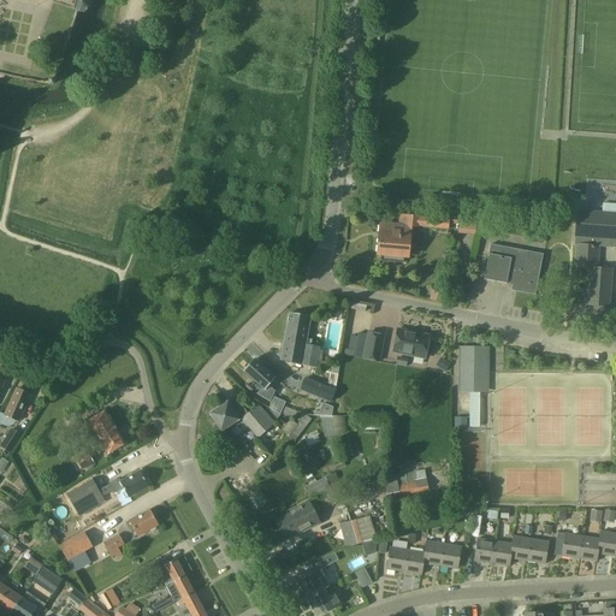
[(86,13),(90,10),(93,4),(90,0),(76,0),(73,10),(80,13),(86,13)]
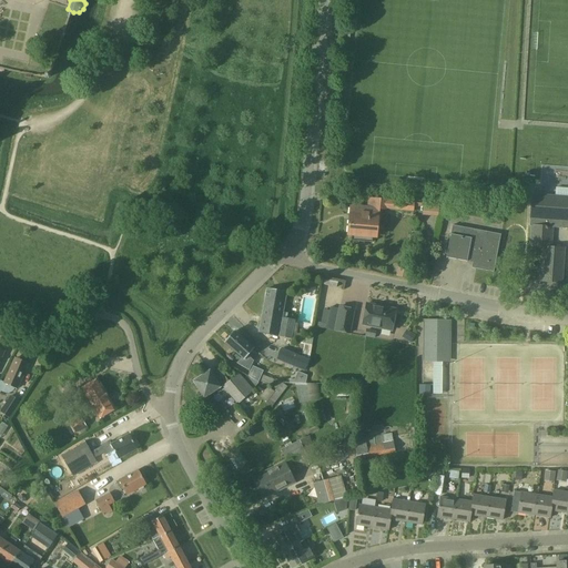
[(544,247),(541,281),(563,283),(565,249),(551,247),(553,227),(567,229),(567,196),(531,194),(530,225),(531,226),(530,246),(544,247)]
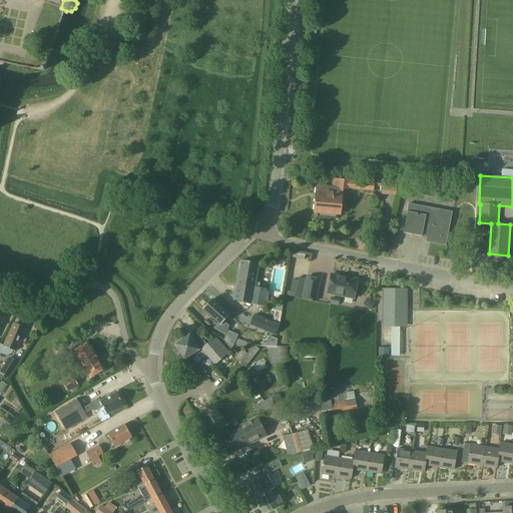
[(349,188),(373,191),(374,183),(350,181),(350,180),(333,179),(332,187),(317,186),(315,212),(318,212),(317,217),(336,219),(337,214),(340,214),(342,189),(349,189),(349,188)]
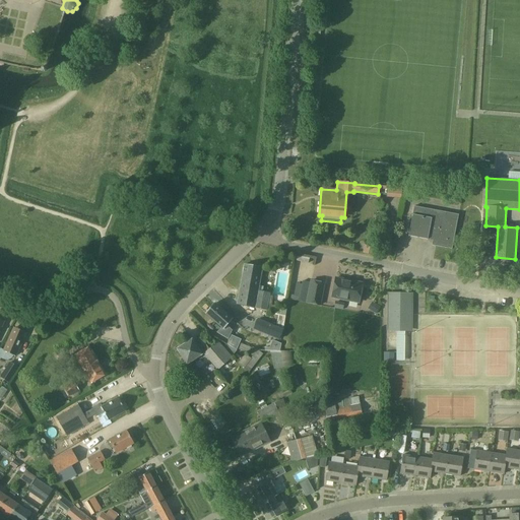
[(387,188),(387,196),(400,197),(400,188),(387,188)]
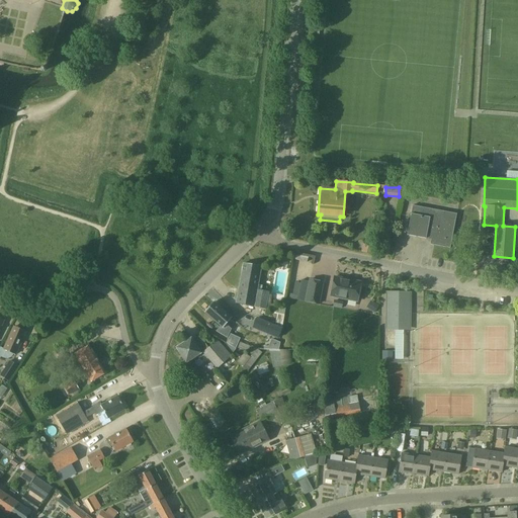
[(413,205),(411,213),(407,236),(431,240),(430,245),(450,248),(455,220),(456,213),(413,205)]
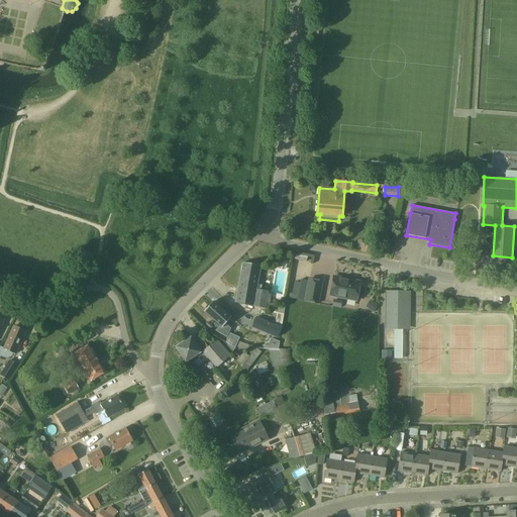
[(269,292),(268,291),(257,290),(262,267),(242,264),(236,303),(254,306),(266,308),(269,292)]
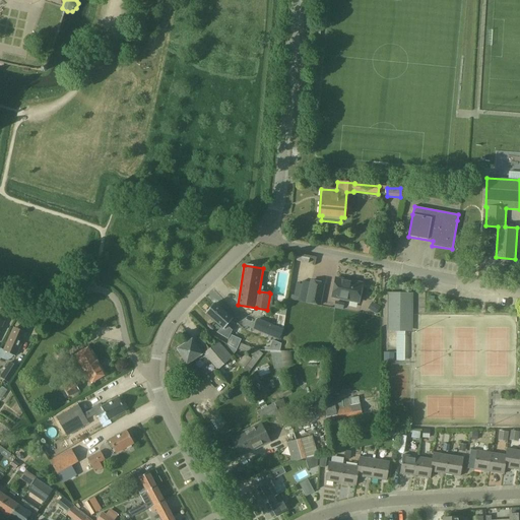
[(359,303),(363,283),(336,278),(332,298),(359,303)]
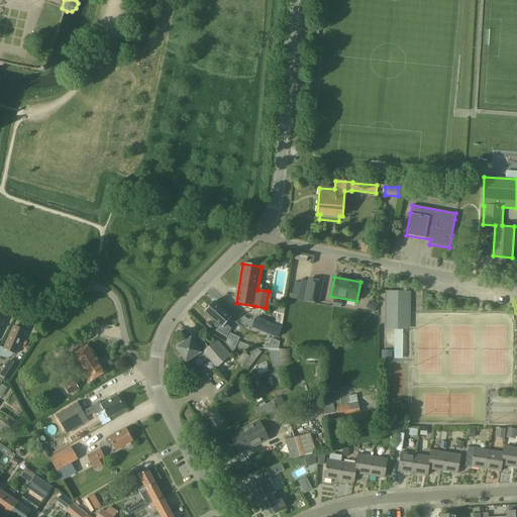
[(318,304),(322,282),(310,280),(305,301),(318,304)]
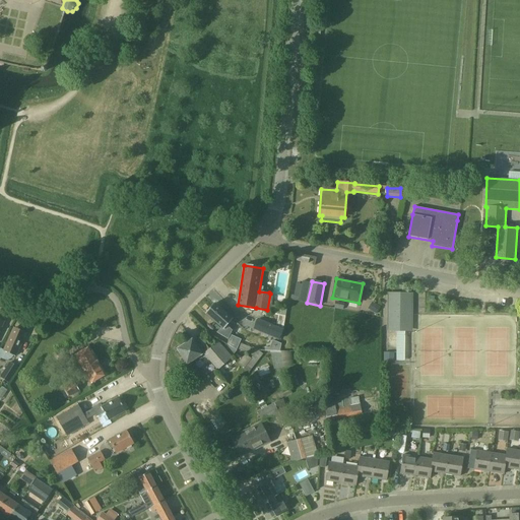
[(389,295),(389,303),(388,329),(411,330),(411,295),(389,295)]
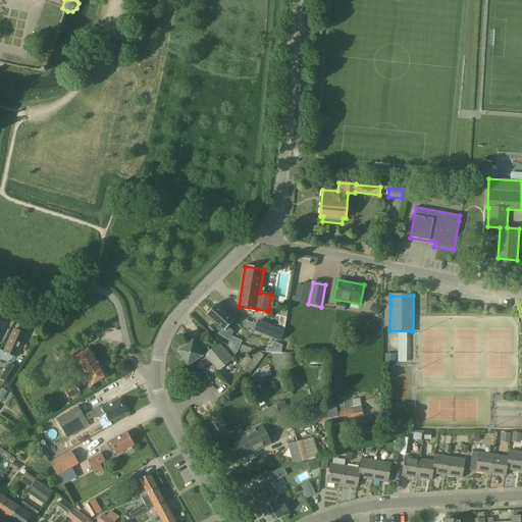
[(215,305),(206,315),(222,329),(217,334),(228,342),(233,332),(228,327),(233,321),(215,305)]
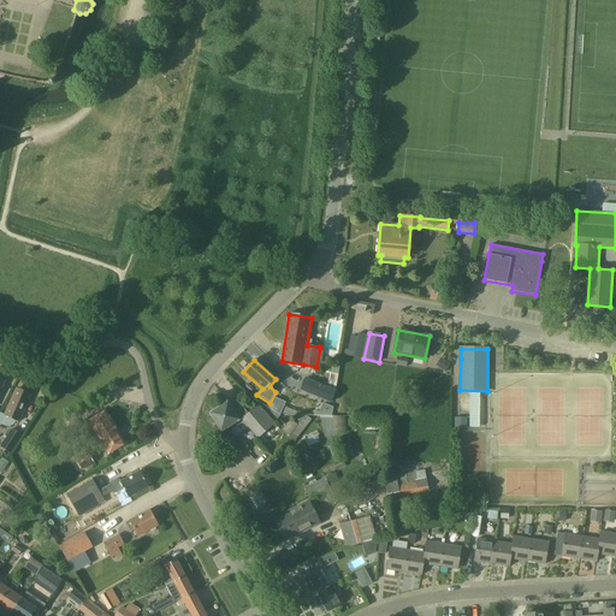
[(304,378),(300,389),(330,402),(335,390),(304,378)]
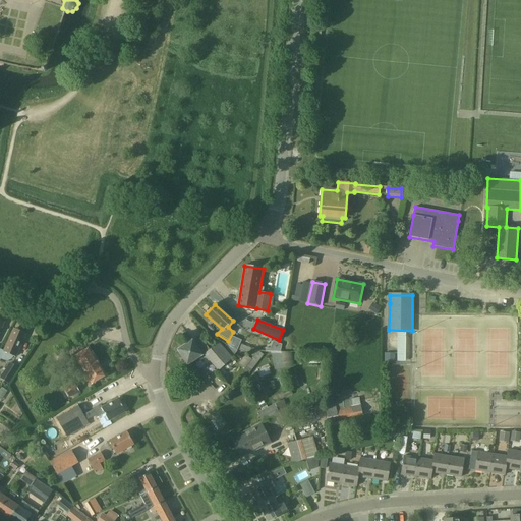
[(1,350),(0,351),(0,358),(4,360),(7,361),(11,361),(13,359),(15,356),(25,333),(23,333),(23,331),(20,329),(18,330),(14,328),(4,351),(1,350)]
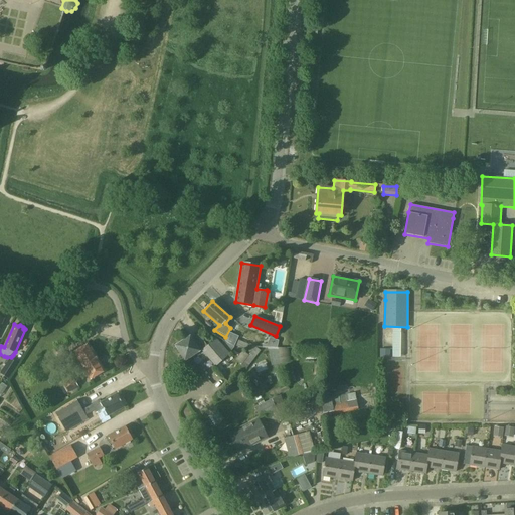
[(393,328),(392,356),(400,356),(401,328),(393,328)]
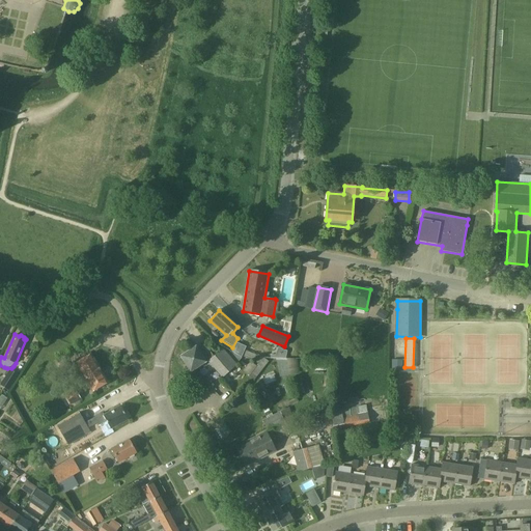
[(205,362),(212,358),(213,357),(205,345),(198,350),(196,347),(182,357),(191,372),(205,363),(205,362)]
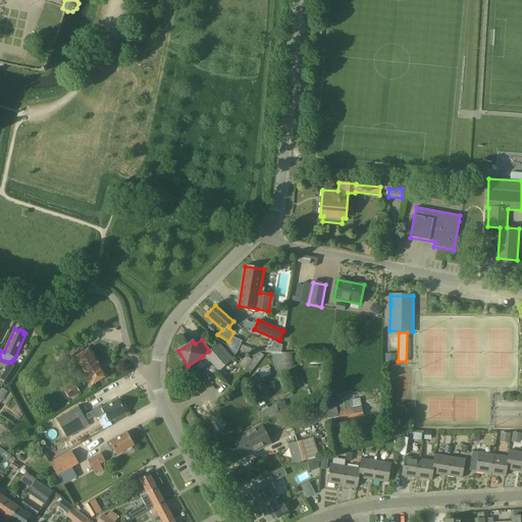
[(233,359),(238,352),(220,342),(219,343),(209,351),(208,352),(204,356),(219,372),(233,359)]
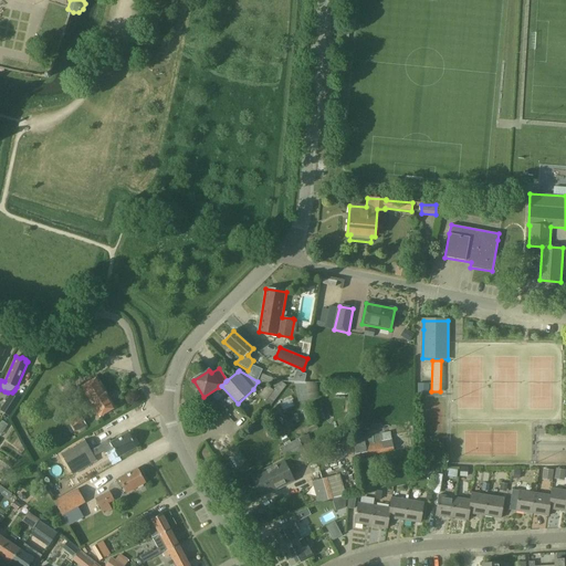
[(270,388),(274,378),(261,374),(258,381),(270,388)]
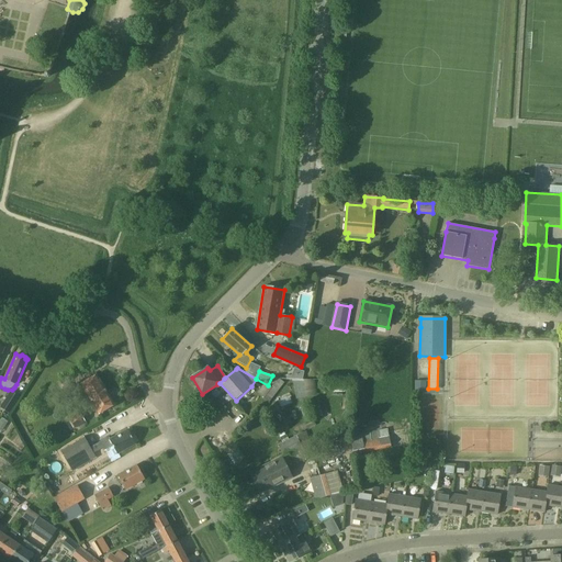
[(114,405),(96,374),(80,384),(98,414),(114,405)]
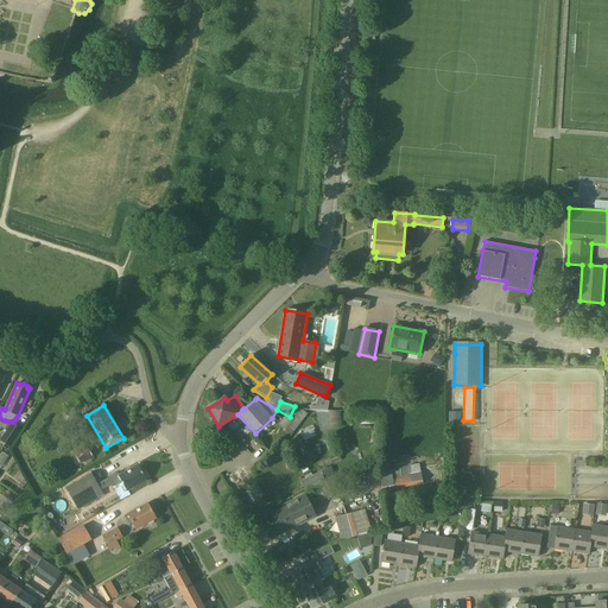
[(328,413),(318,413),(318,430),(342,429),(341,410),(328,411),(328,413)]
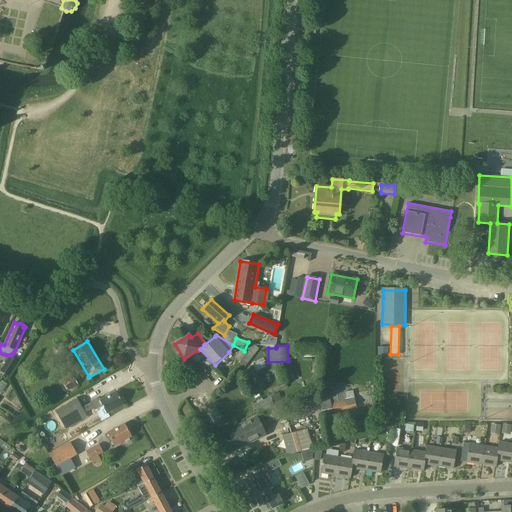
[(8,377),(18,363),(11,358),(1,372),(8,377)]
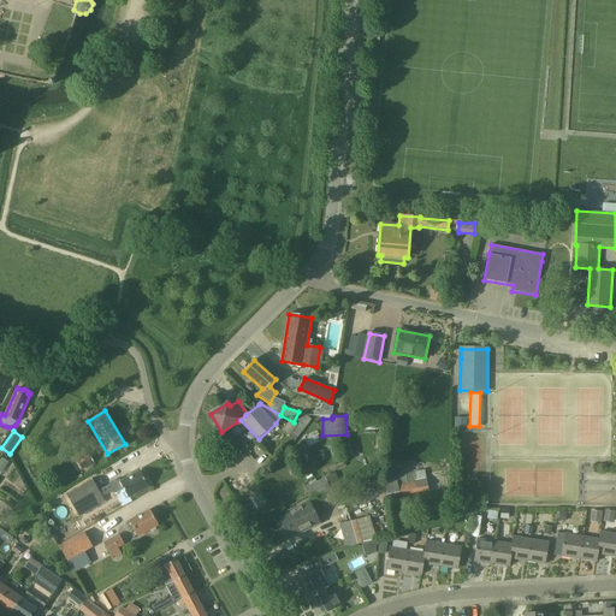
[(82,471),(94,463),(89,455),(77,462),(82,471)]
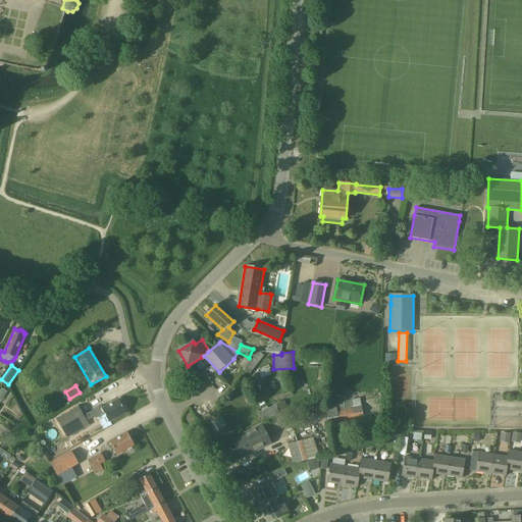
[(125,412),(118,399),(102,408),(101,406),(84,415),(79,406),(56,419),(66,437),(89,424),(87,420),(95,415),(96,418),(104,414),(108,422),(125,412)]
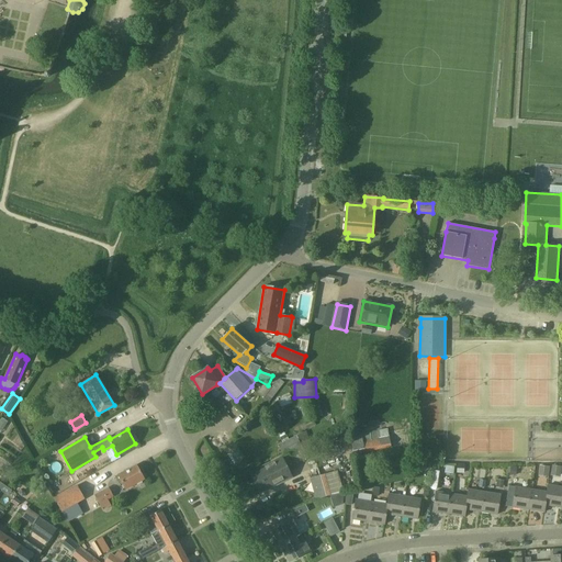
[(315,457),(306,431),(296,436),(278,445),(283,457),(289,454),(294,464),(306,460),(315,457)]
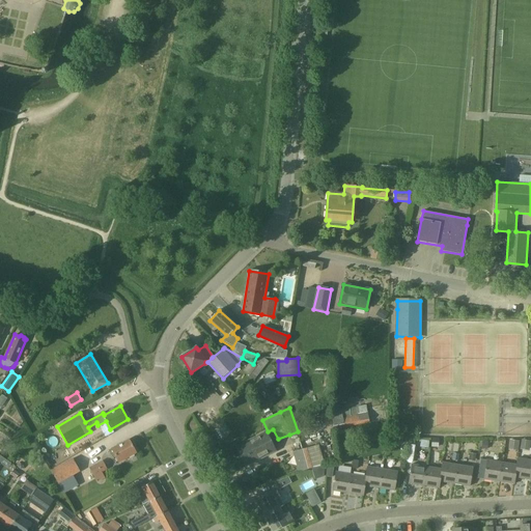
[(369,423),(367,412),(334,418),(336,429),(369,423)]
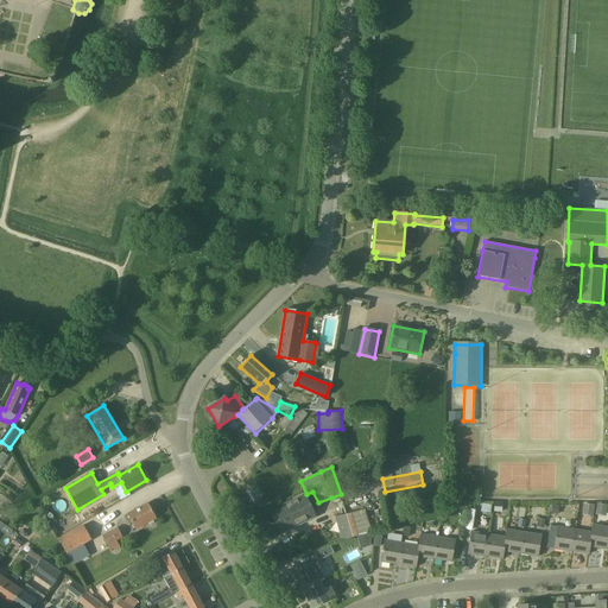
[(316,517),(304,494),(271,511),(282,533),(316,517)]
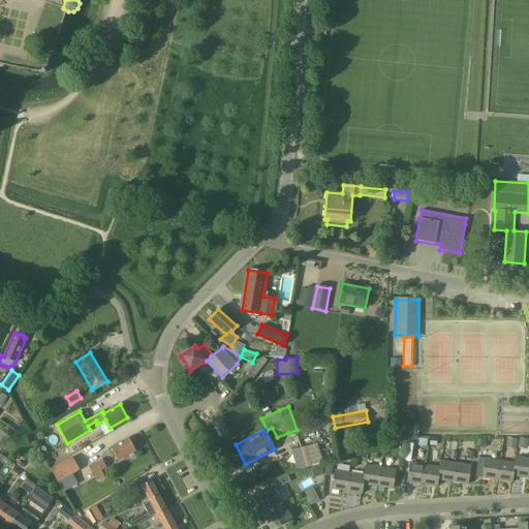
[(517,452),(518,438),(506,437),(505,455),(510,455),(511,452),(517,452)]
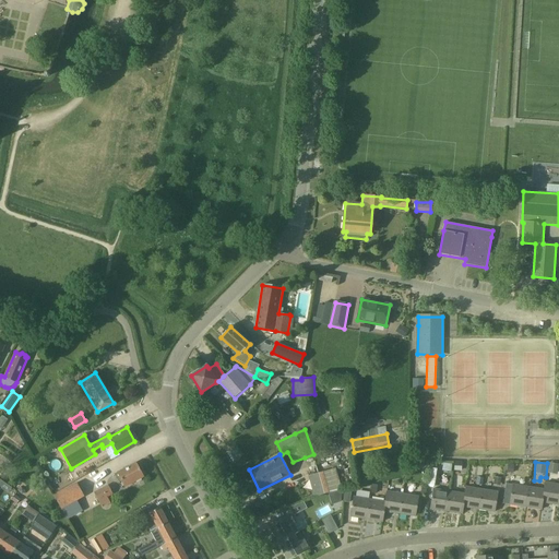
[(558,473),(558,463),(548,462),(547,473),(558,473)]
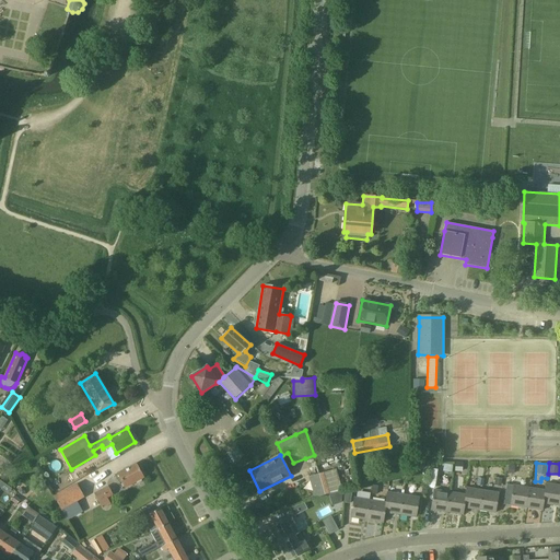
[(142,477),(135,464),(117,474),(125,488),(142,477)]
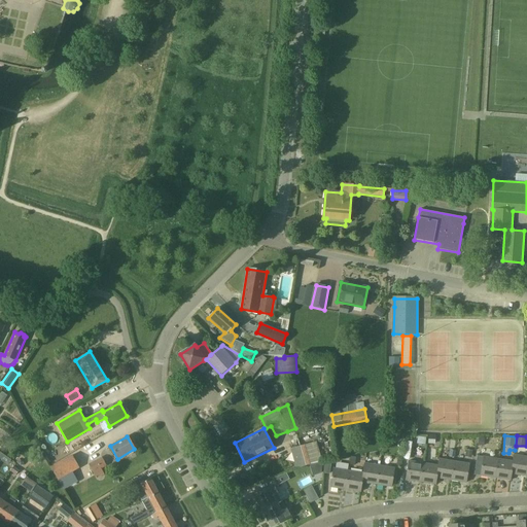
[(295,467),(321,460),(317,441),(290,448),(295,467)]
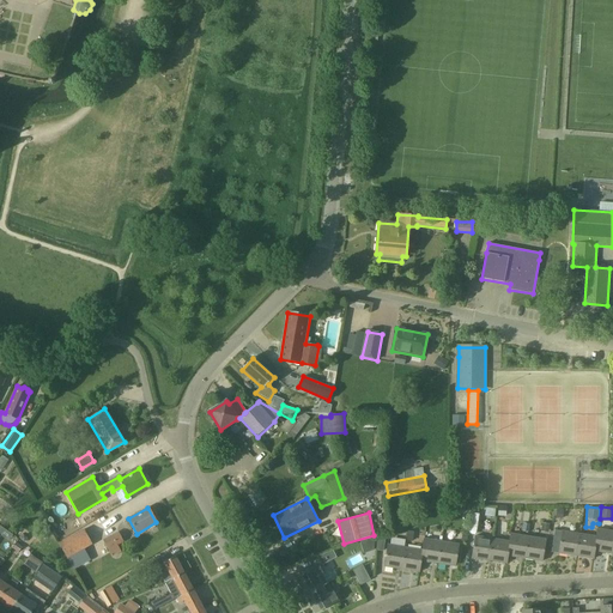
[(612,529),(598,528),(596,536),(594,550),(595,550),(612,552),(612,542),(612,529)]
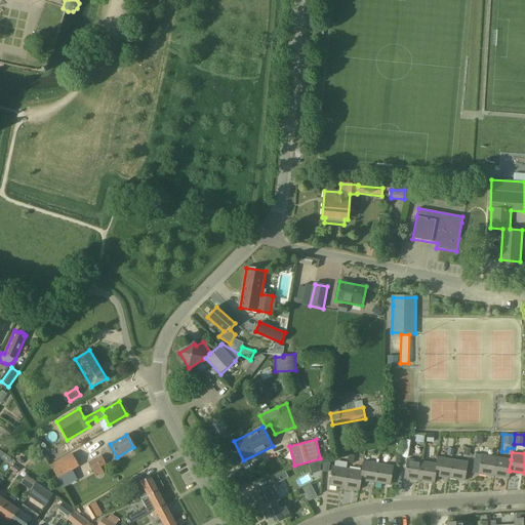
[(79,467),(72,453),(50,466),(57,478),(79,467)]
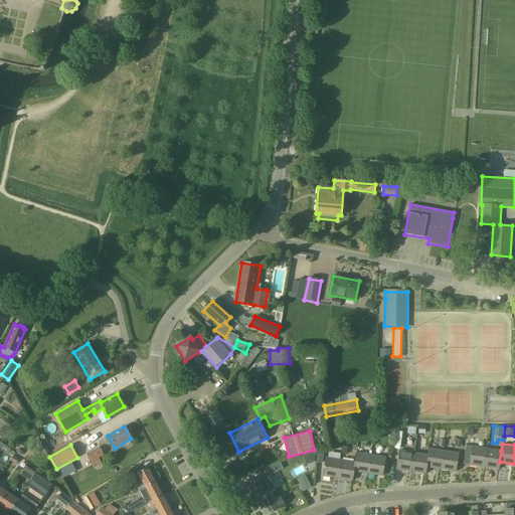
[(463,464),(484,467),(487,449),(466,445),(463,464)]
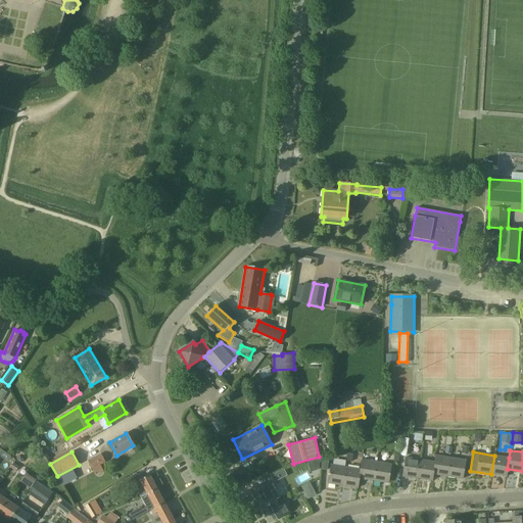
[(106,463),(101,454),(88,461),(93,470),(106,463)]
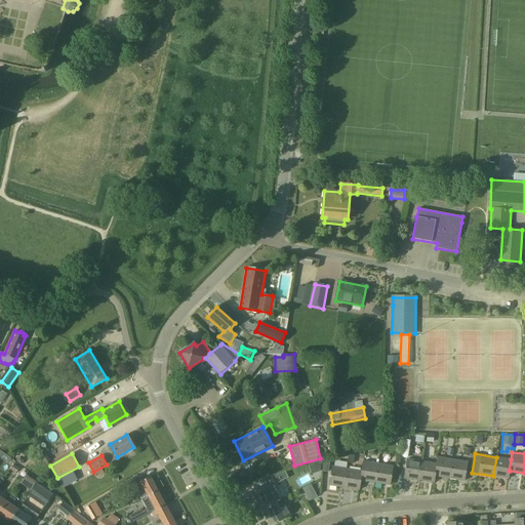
[(434,476),(448,479),(452,459),(437,456),(436,463),(434,476)]
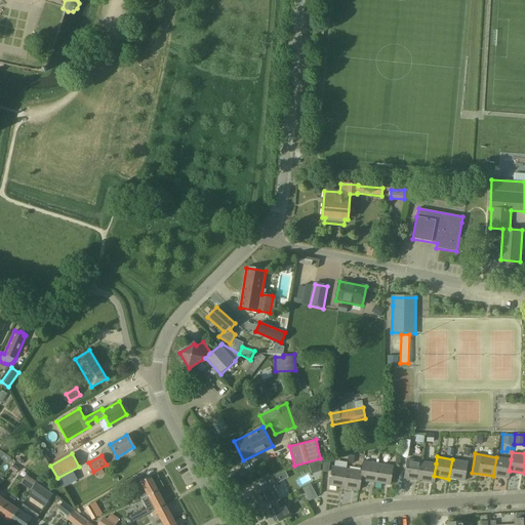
[(508,478),(510,471),(509,471),(511,459),(496,457),(493,476),(508,478)]
